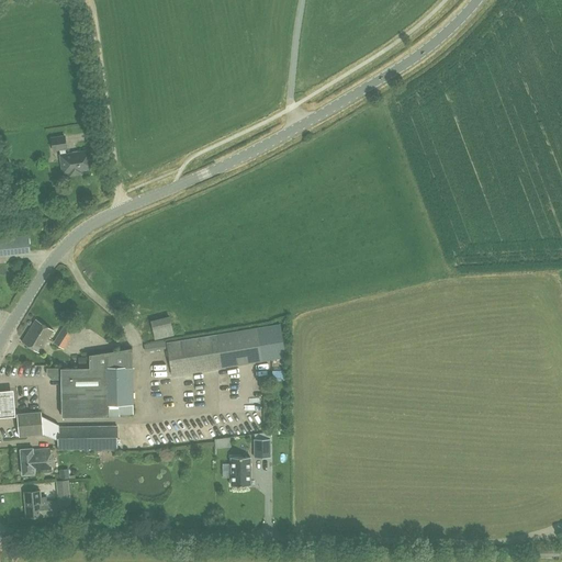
[(60,149),(62,156),(60,156),(64,173),(70,172),(70,176),(81,173),(81,170),(88,169),(86,152),(67,155),(66,148),(67,148),(65,136),(52,138),(54,150),(60,149)]
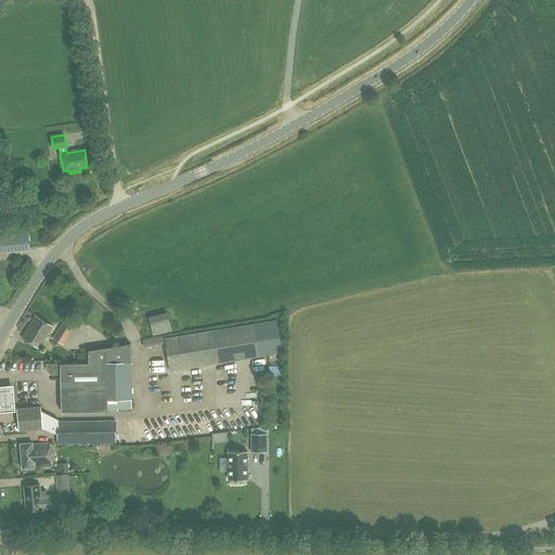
[(0,252),(29,249),(29,232),(0,234),(0,252)]
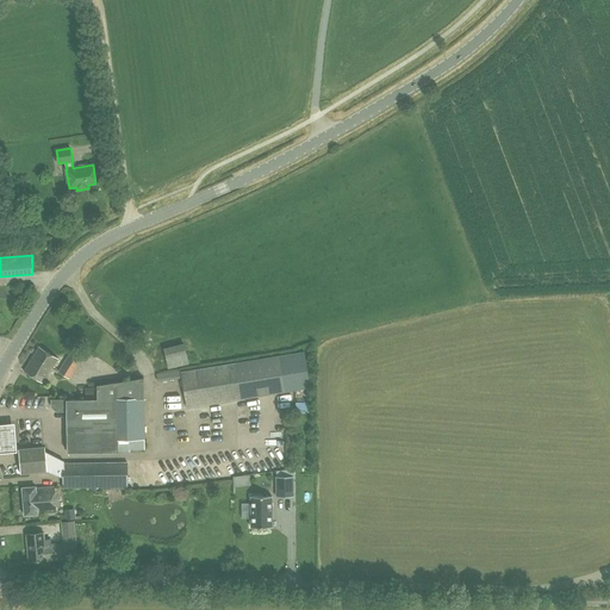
[(168,368),(190,363),(185,343),(163,348),(168,368)]
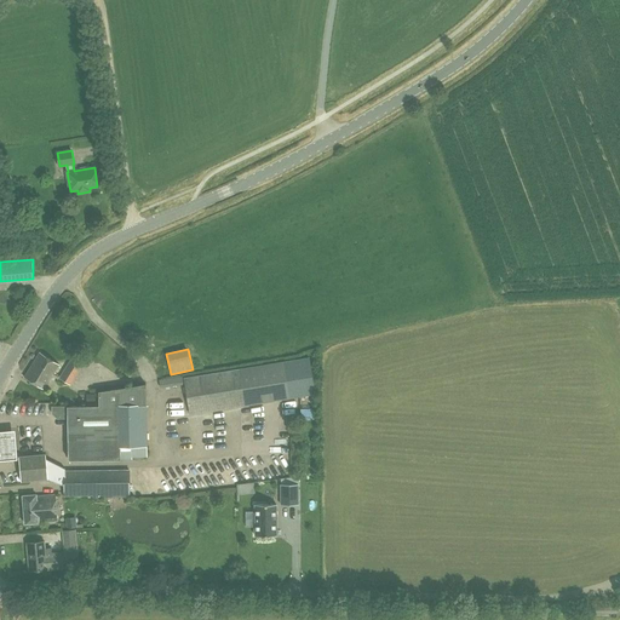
[(44,389),(59,365),(39,352),(24,377),(44,389)]
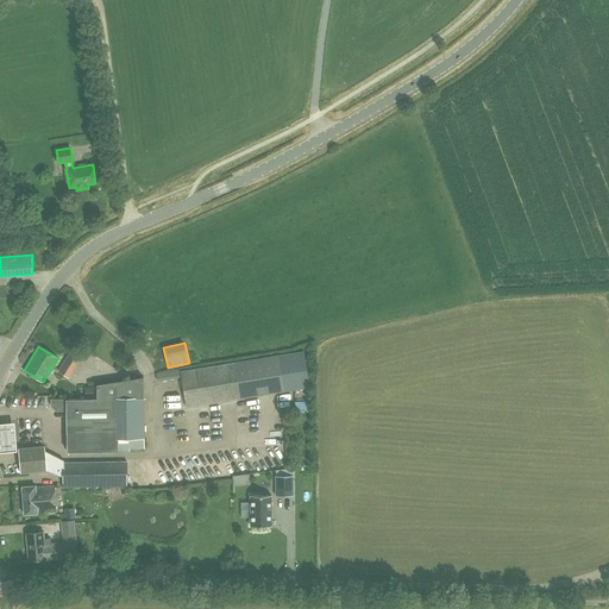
[(71,350),(57,371),(69,378),(82,357),(71,350)]
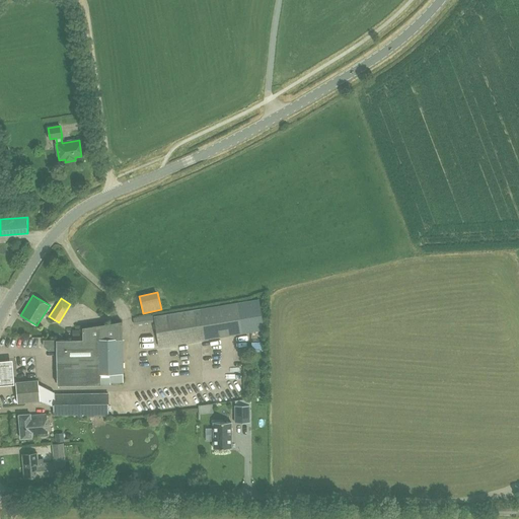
[(159,347),(206,340),(243,334),(238,302),(201,308),(154,316),(153,314),(150,315),(149,313),(139,315),(139,317),(133,318),(134,324),(154,321),(159,347)]
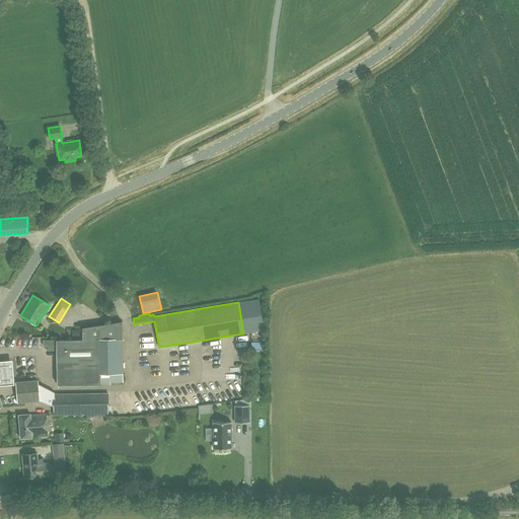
[(123,373),(122,339),(122,321),(82,327),(82,340),(76,340),(56,340),(57,385),(77,385),(77,383),(123,382),(123,373)]
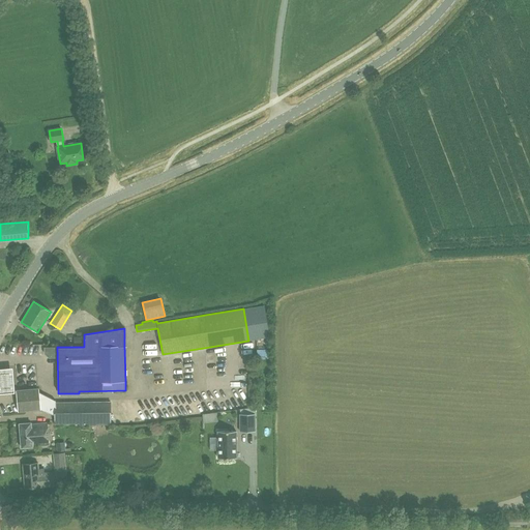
[(226,359),(224,350),(215,351),(217,361),(226,359)]
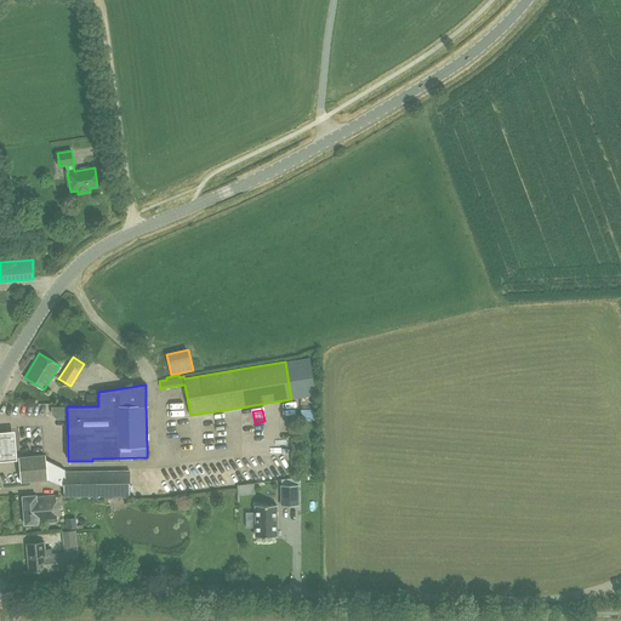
[(0,459),(16,459),(15,432),(0,432),(0,459)]
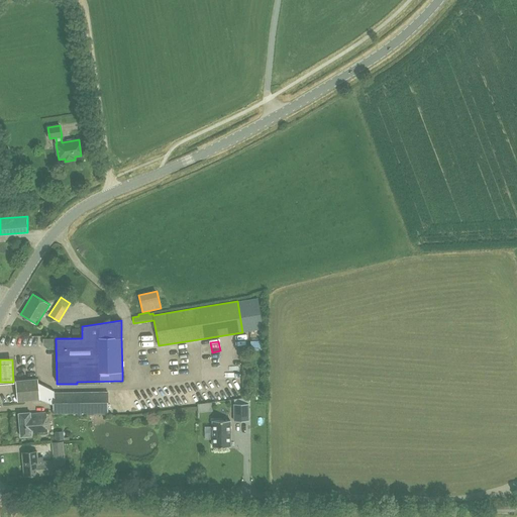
[(172,368),(174,376),(185,372),(183,364),(172,368)]
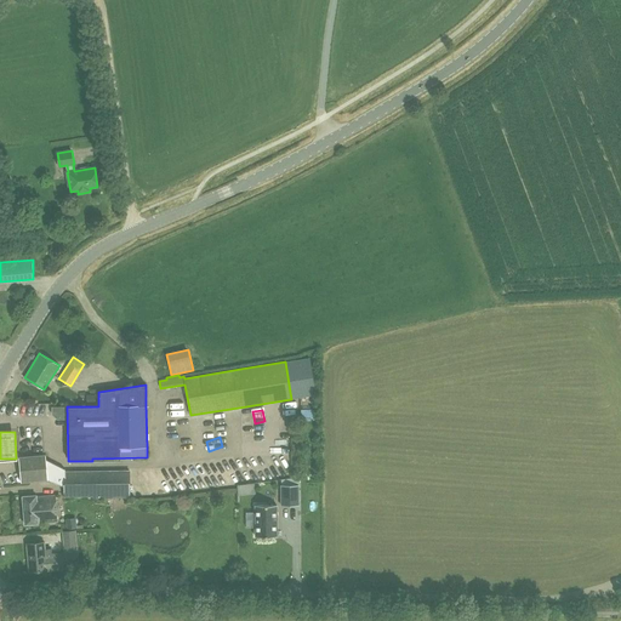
[(184,442),(172,443),(172,451),(184,451),(184,442)]
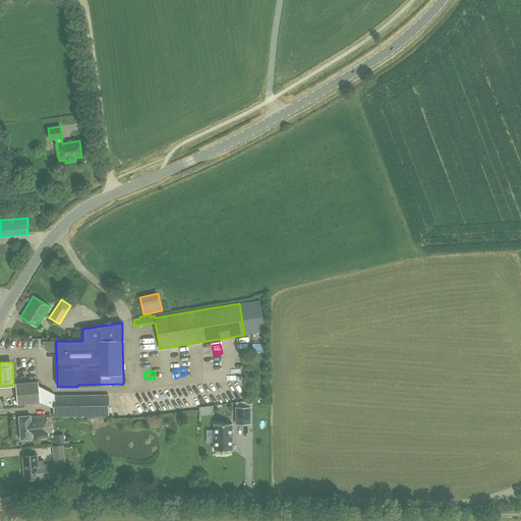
[(110,395),(54,395),(54,394),(38,386),(38,383),(15,384),(17,406),(40,404),(54,409),(54,417),(77,416),(78,418),(110,418),(110,395)]
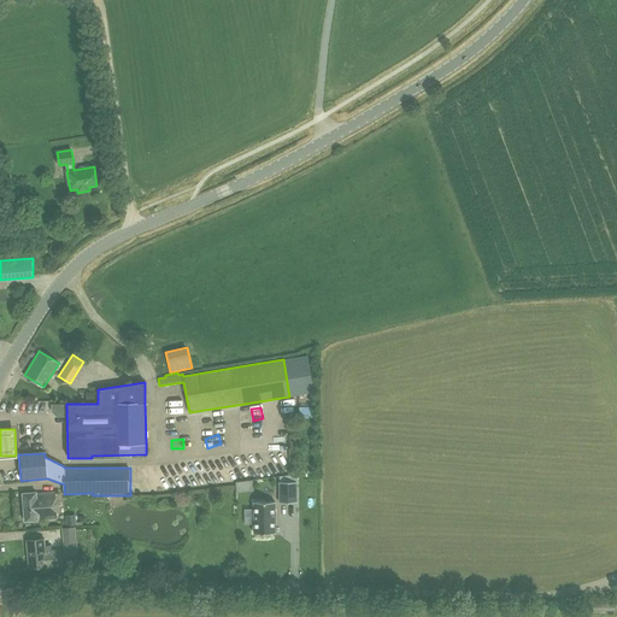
[(289,454),(278,454),(280,477),(283,477),(283,471),(291,470),(289,454)]
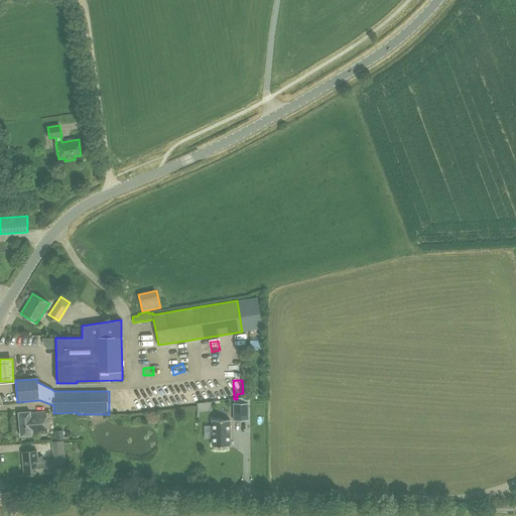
[(234,403),(234,420),(248,420),(248,403),(234,403)]
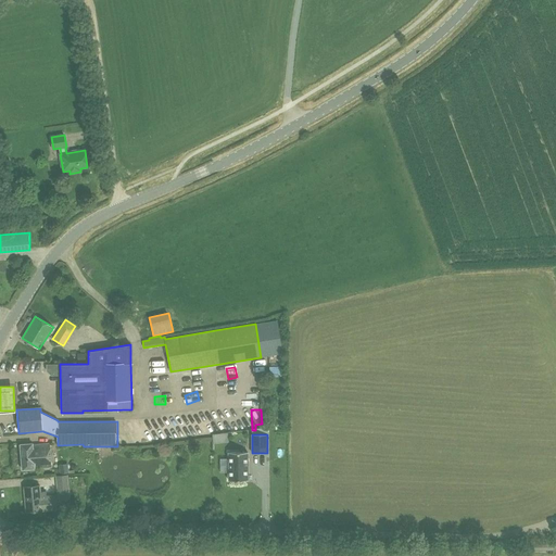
[(51,466),(50,443),(33,444),(33,443),(20,444),(22,469),(34,469),(34,468),(51,466)]
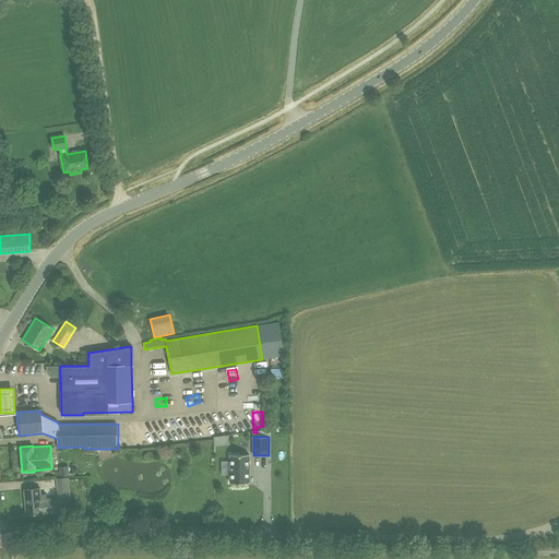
[(59,467),(60,476),(69,475),(69,477),(74,477),(73,473),(69,473),(68,466),(59,467)]
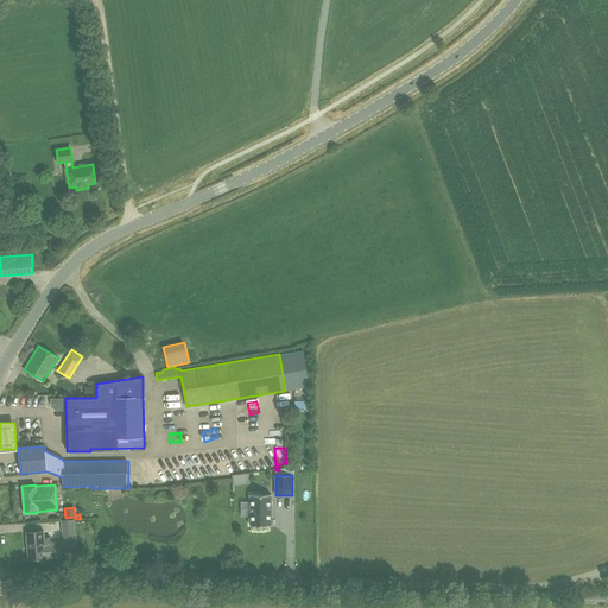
[(62,529),(64,557),(77,556),(76,544),(83,544),(82,526),(62,529)]
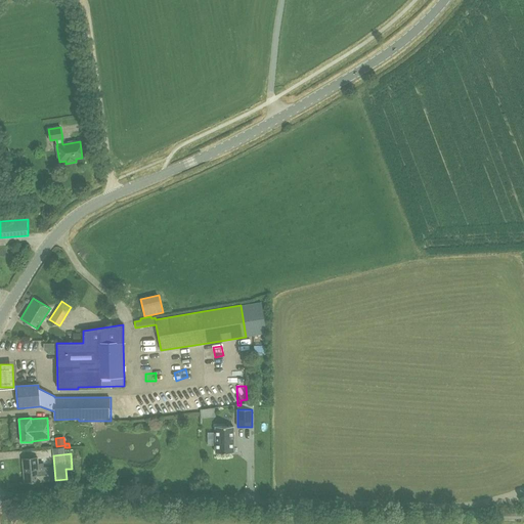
[(44,481),(43,464),(38,464),(37,457),(23,459),(25,482),(44,481)]
